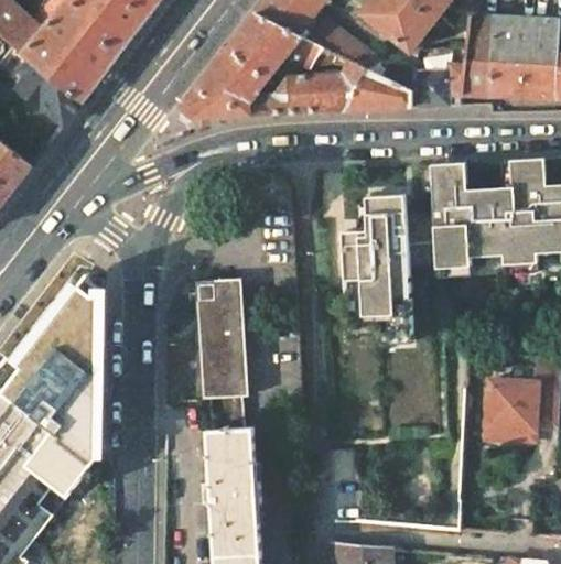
[(62,0),(40,26),(9,0),(0,0),(0,32),(29,56),(81,99),(158,0),(62,0)]
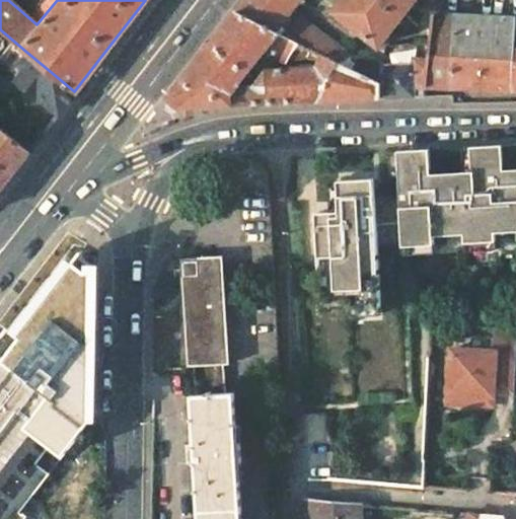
[(241,0),(233,11),(273,31),(289,11),(297,0),(241,0)]
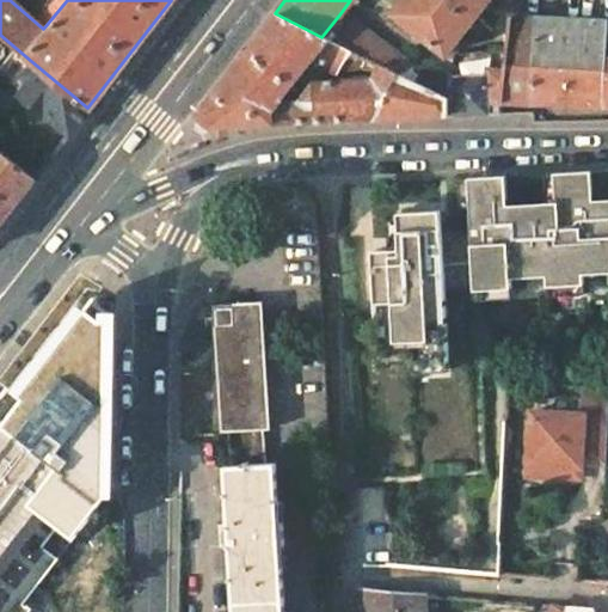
[(399,0),(386,19),(438,57),(484,0),(399,0)]
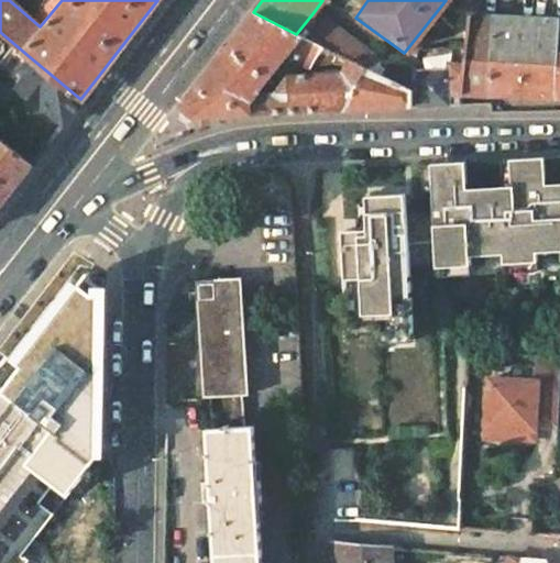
[(253,12),(179,109),(189,117),(254,113),(255,105),(249,101),(284,55),(299,35),(296,34),(253,12)]
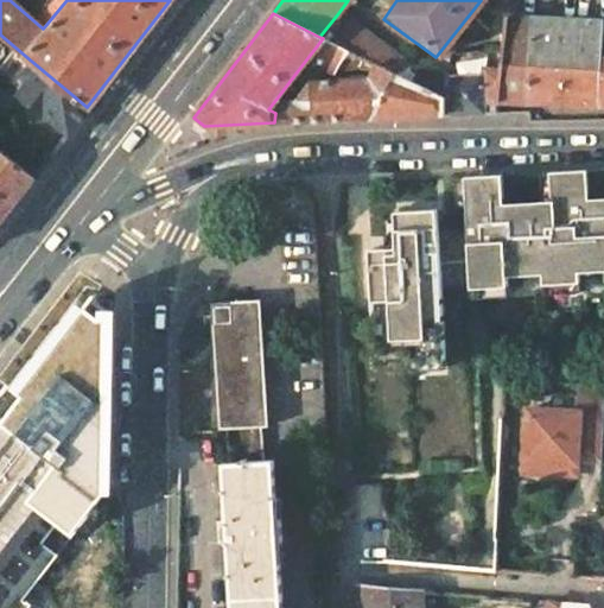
[(338,13),(319,37),(323,38),(374,64),(401,77),(405,71),(408,65),(338,13)]
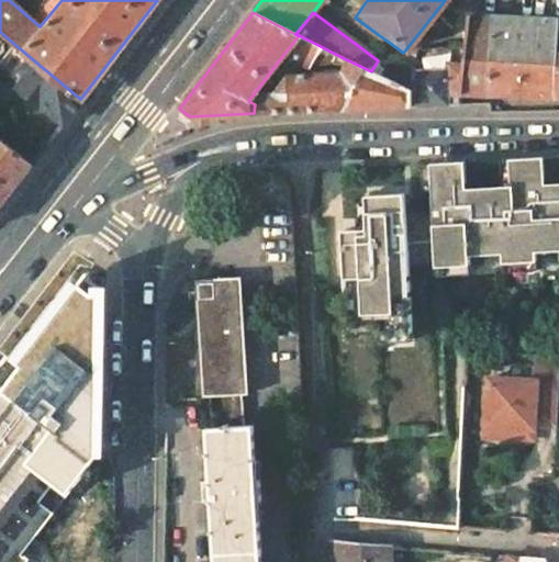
[(461,70),(459,96),(549,99),(554,55),(556,23),(556,21),(466,15),(461,63),(461,70)]
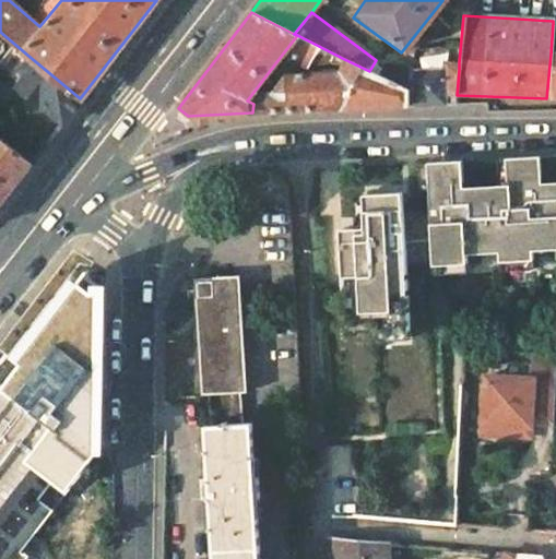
[(297,35),(282,55),(288,60),(300,68),(307,68),(306,64),(328,61),(341,67),(344,59),(297,35)]
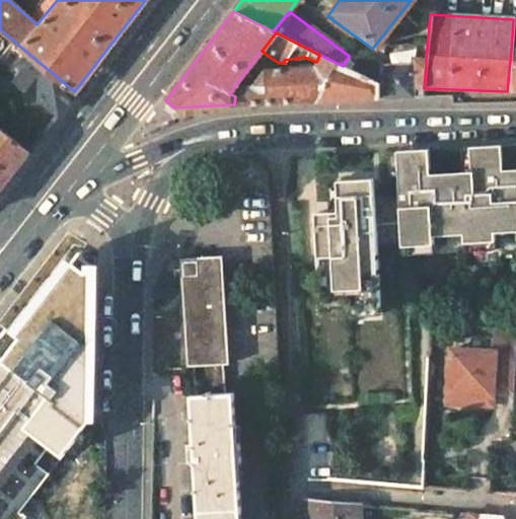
[(515,91),(515,51),(511,51),(507,91),(515,91)]
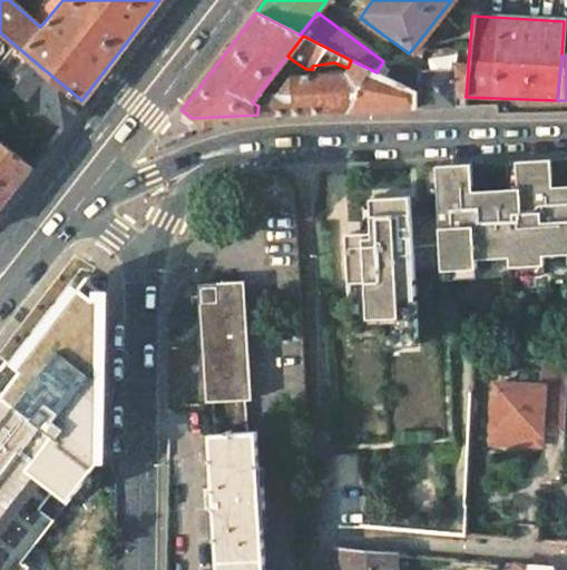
[(30,69),(17,86),(64,124),(81,100),(29,57),(23,64),(30,69)]
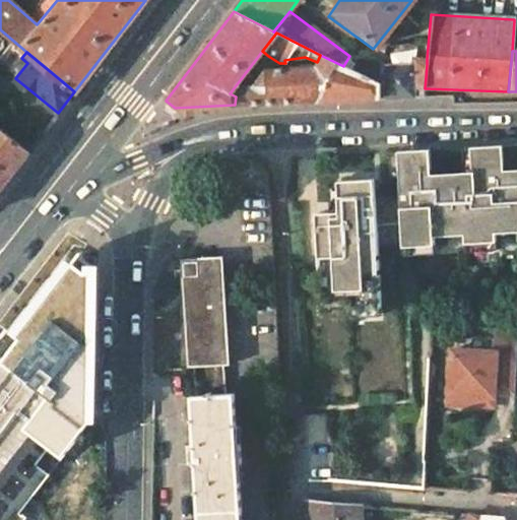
[(383,66),(384,99),(412,98),(424,96),(425,88),(427,65),(427,58),(417,58),(417,53),(391,54),(391,66),(383,66)]
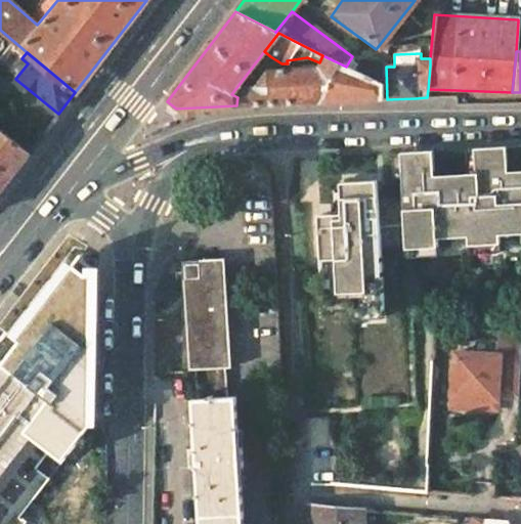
[(245,97),(244,105),(382,99),(382,84),(352,70),(346,67),(322,55),(319,62),(316,69),(265,71),(245,97)]
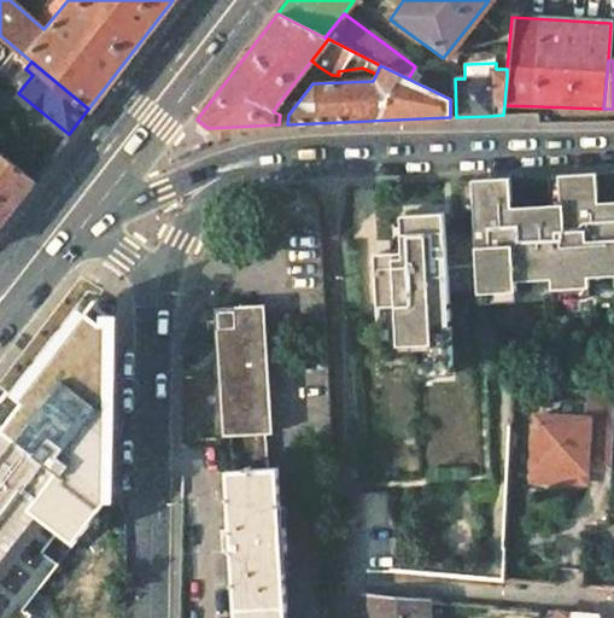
[(0,221),(34,179),(0,150),(0,221)]
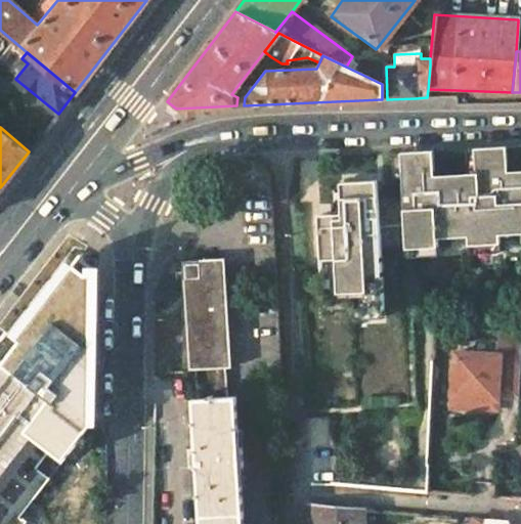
[(439,148),(398,150),(401,197),(403,225),(404,249),(435,247),(435,238),(466,236),(467,245),(497,243),(497,234),(520,232),(520,144),(485,146),(439,148)]
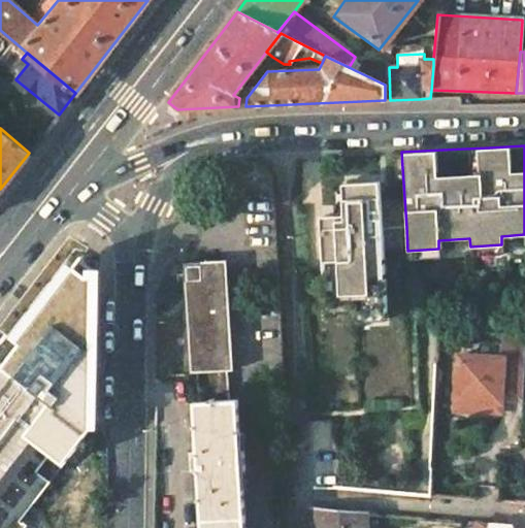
[(381,228),(379,199),(378,182),(341,184),(343,216),(319,217),(325,305),(354,303),(355,314),(385,311),(381,228)]
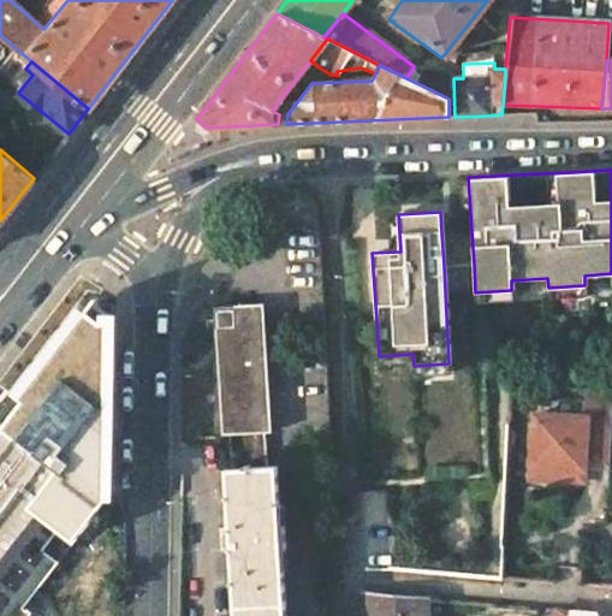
[(474,265),(471,231),(441,232),(444,266),(474,265)]
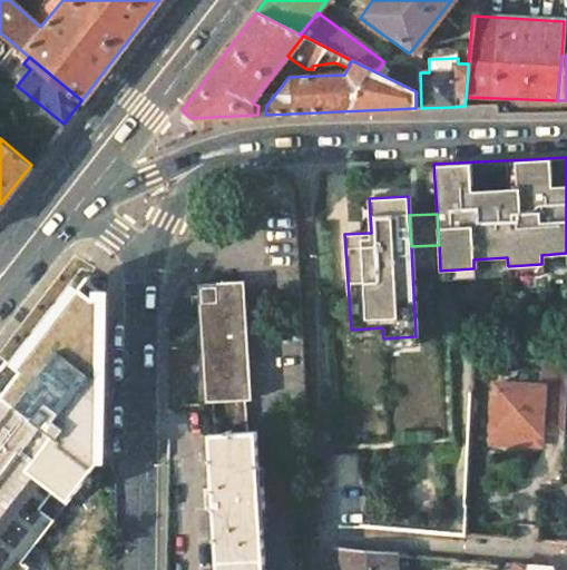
[(203,283),(212,434),(244,433),(235,281),(203,283)]
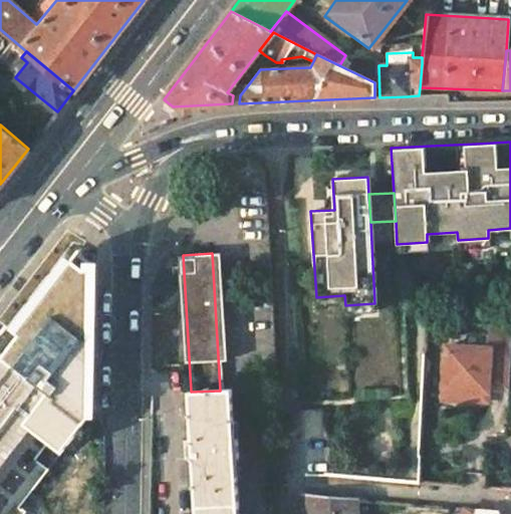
[(95,268),(81,258),(6,356),(89,423),(95,415),(95,268)]
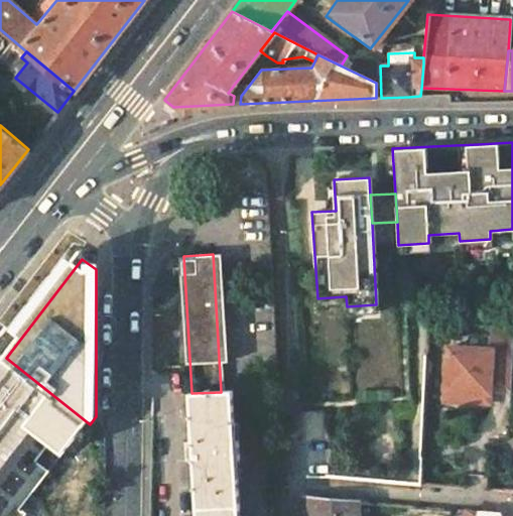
[(490,351),(445,349),(443,394),(488,396),(489,392),(508,393),(511,333),(491,331),(490,351)]
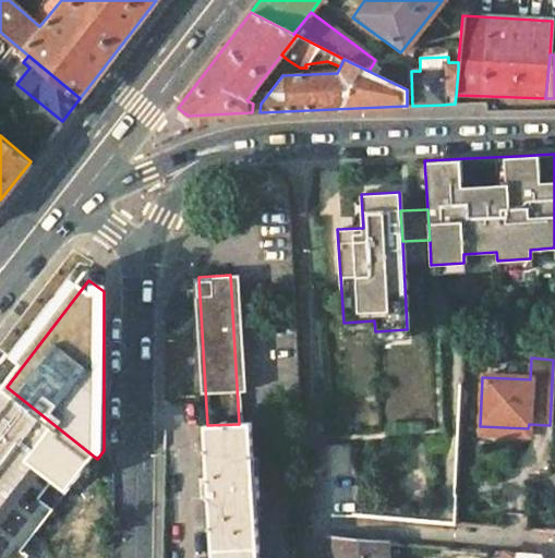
[(83,449),(0,381),(0,544),(4,547),(83,449)]
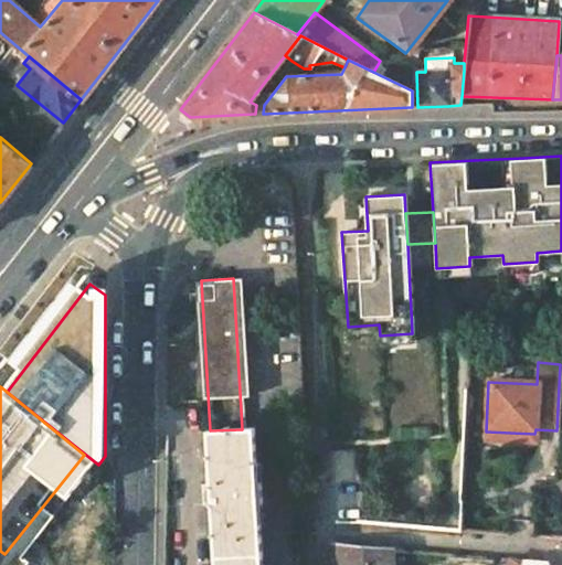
[(260,564),(252,428),(242,429),(210,430),(205,432),(213,560),(212,564),(260,564)]
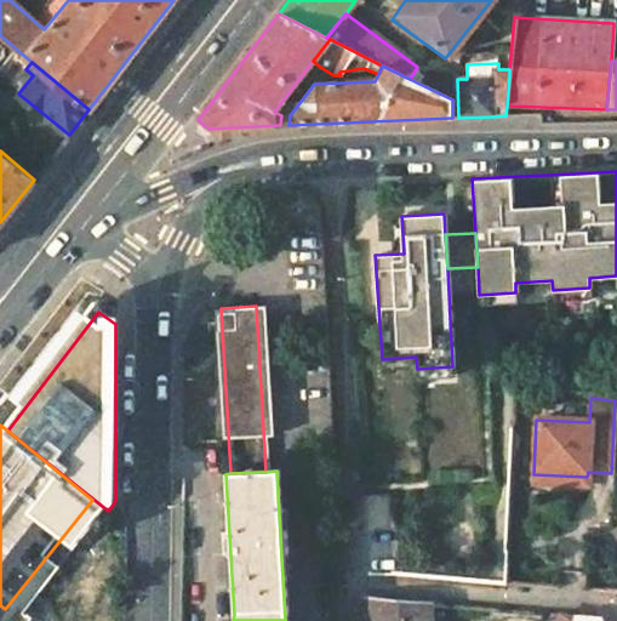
[(587,477),(533,474),(532,484),(587,488),(587,477)]
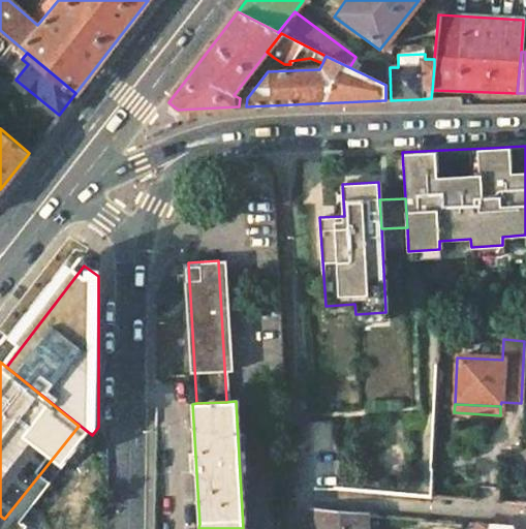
[(308,511),(309,528),(366,528),(366,515),(312,509),(308,511)]
